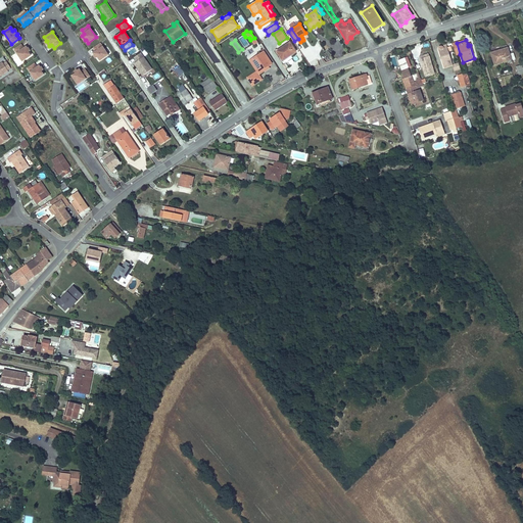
[(100,60),(108,55),(100,43),(93,47),(96,51),(94,53),(97,57),(98,57),(100,60)]
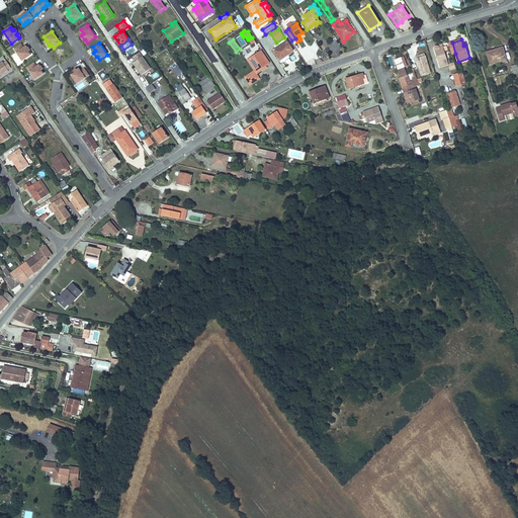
[(287,42),(274,51),(279,60),(287,54),(288,55),(292,52),(287,42)]
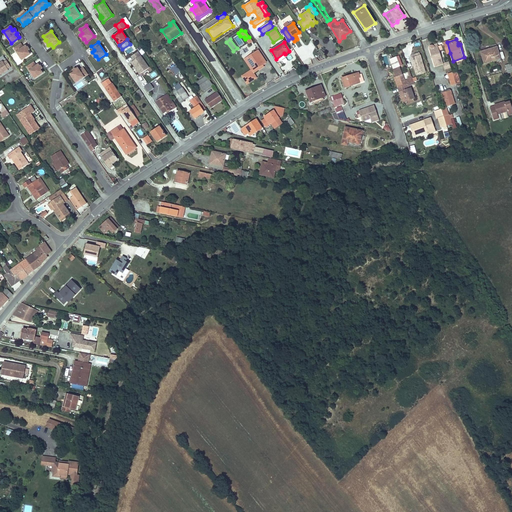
[(21,43),(14,48),(22,60),(30,54),(28,51),(29,50),(26,45),(23,47),(21,43)]
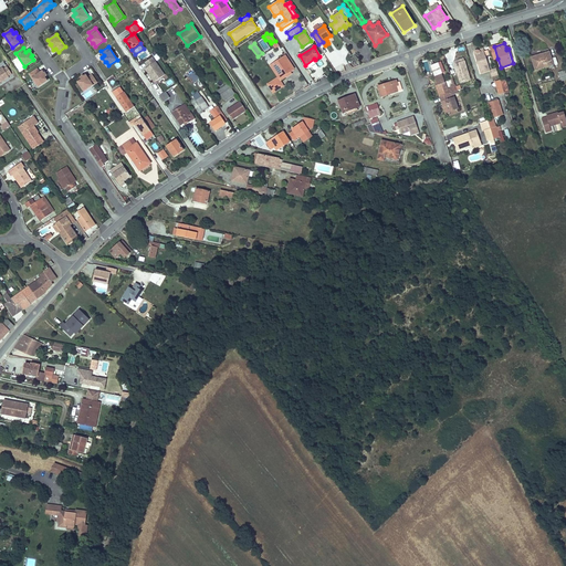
[(474,52),(474,54),(481,73),(490,71),(492,76),(499,74),(496,69),(490,70),(484,51),(480,52),(480,51),(479,50),(478,50),(477,50),(475,51),(474,52)]
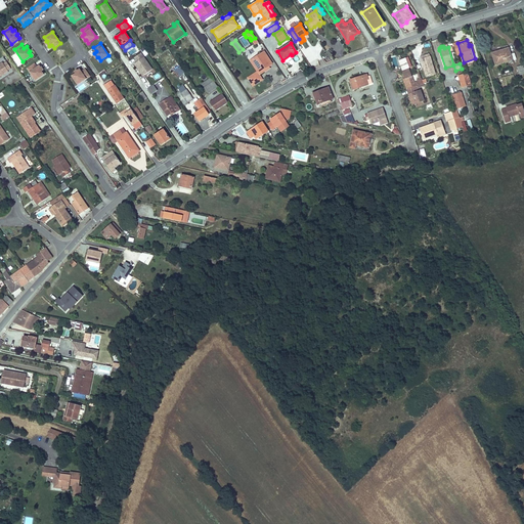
[(495,64),(510,60),(512,59),(513,59),(511,55),(510,55),(509,53),(511,53),(509,47),(491,52),(495,64)]
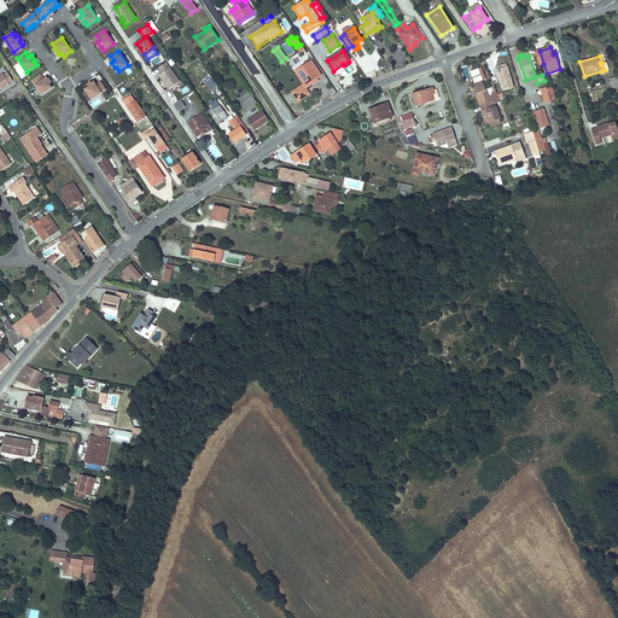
[(180,81),(165,62),(158,66),(162,71),(158,74),(169,88),(180,81)]
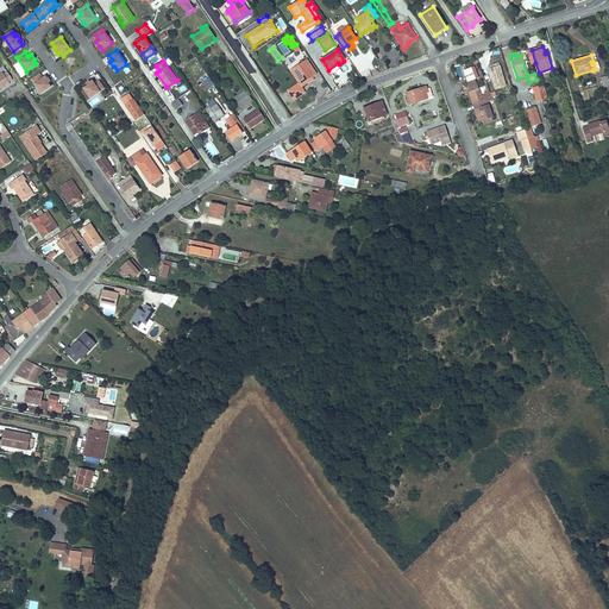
[(307,61),(292,70),(299,82),(287,90),(294,100),(306,93),(302,87),(300,85),(307,80),(309,83),(314,80),(313,76),(316,74),(307,61)]
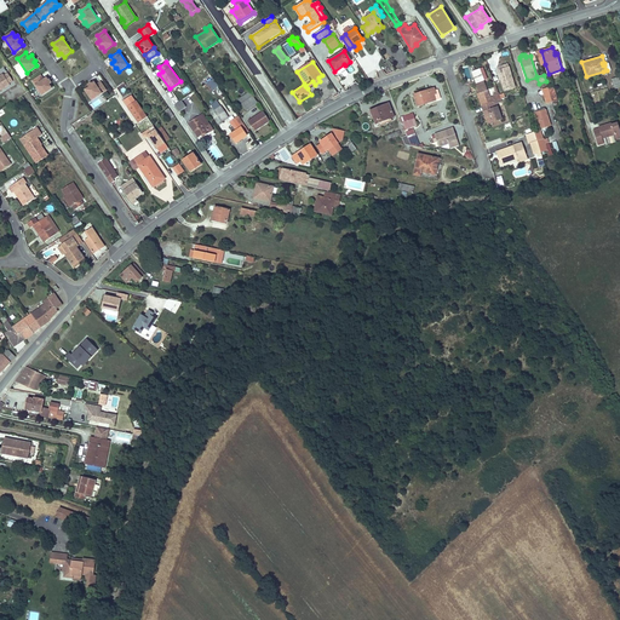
[(509,67),(498,69),(505,90),(516,87),(509,67)]
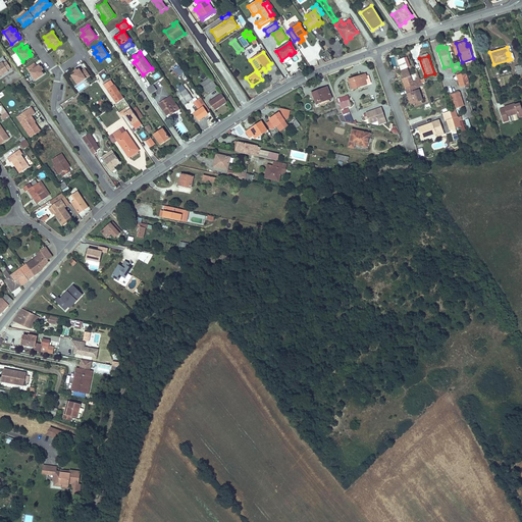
[(404,79),(407,89),(414,86),(412,83),(407,67),(404,58),(398,61),(404,79)]
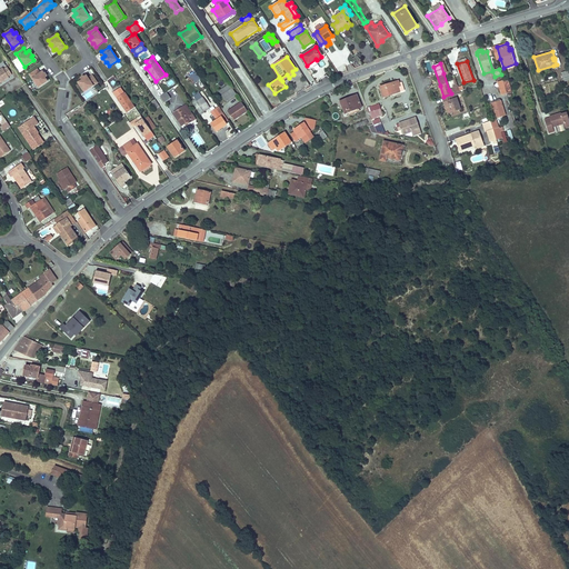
[(0,82),(0,83),(9,78),(9,77),(12,75),(8,67),(5,69),(3,68),(0,69),(0,82)]
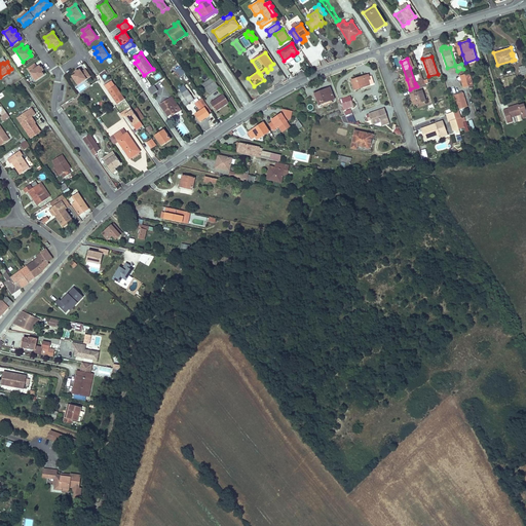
[(35,64),(28,69),(36,80),(44,75),(42,71),(43,71),(40,66),(37,68),(35,64)]
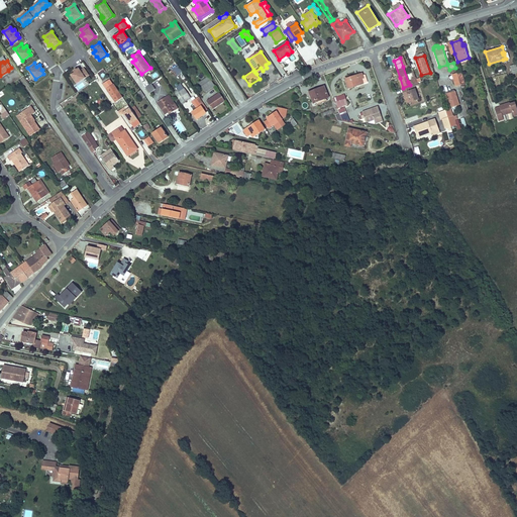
[(72,75),(77,83),(89,75),(84,69),(81,71),(79,69),(74,72),(75,73),(72,75)]
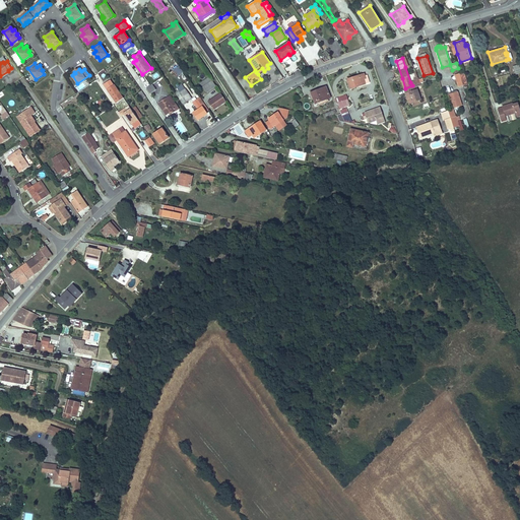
[(463,84),(459,73),(455,74),(458,86),(459,85),(461,90),(464,89),(463,84)]
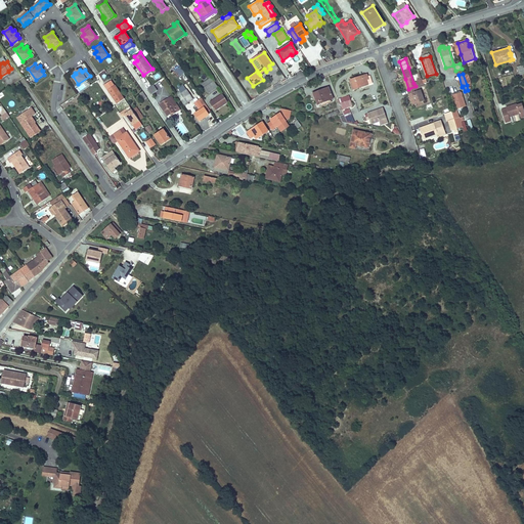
[(353,90),(367,85),(373,84),(372,79),(370,76),(367,77),(366,75),(350,80),(353,90)]
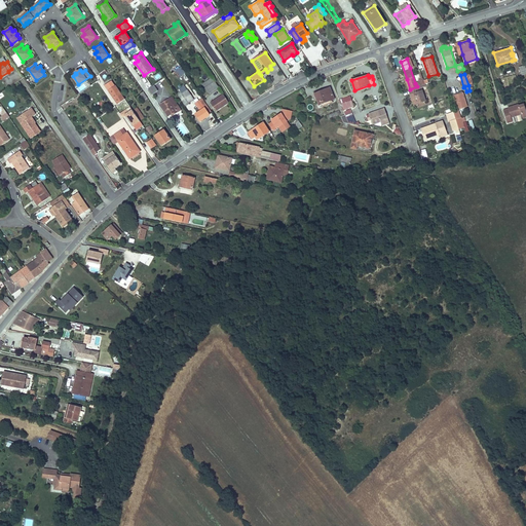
[(503,85),(512,85),(512,77),(503,77),(503,85)]
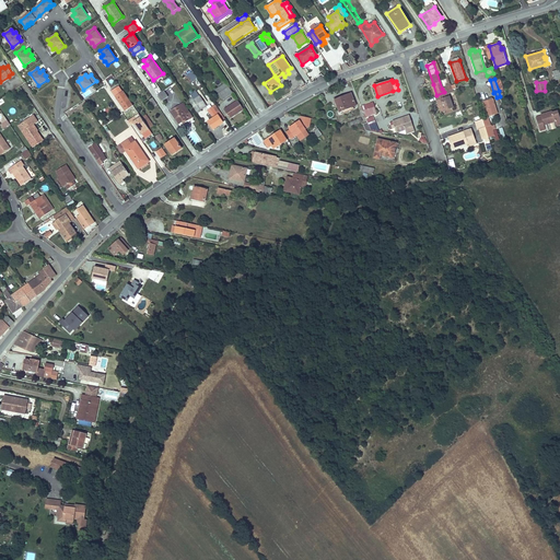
[(222,101),(233,94),(225,83),(214,90),(222,101)]
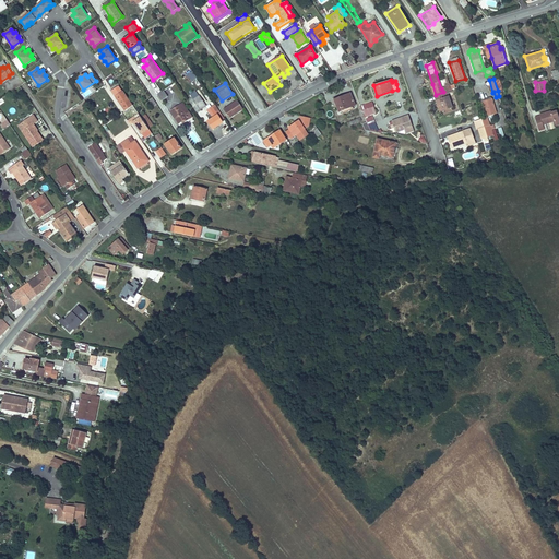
[(133,105),(123,91),(121,92),(120,93),(116,87),(111,91),(116,96),(126,110),(133,105)]
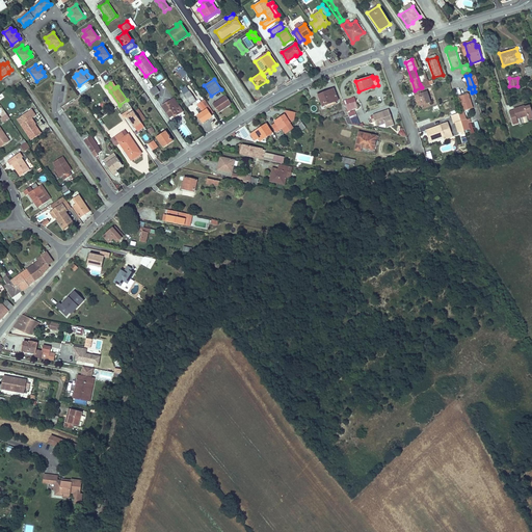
[(156,86),(150,90),(154,96),(160,91),(156,86)]
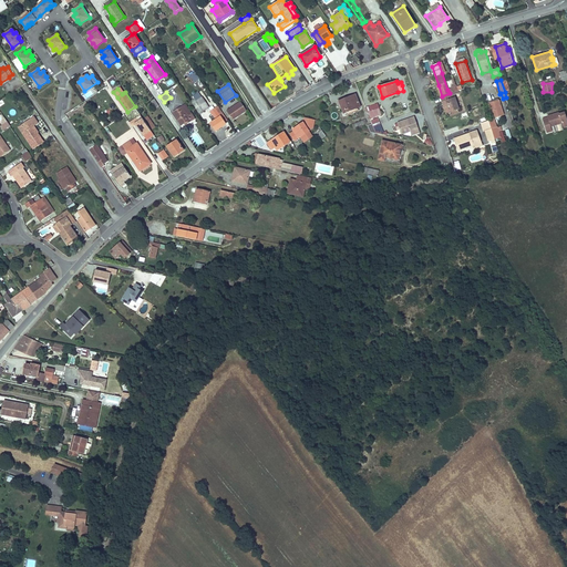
[(442,96),(441,96),(446,113),(459,109),(454,94),(453,92),(450,93),(442,96)]
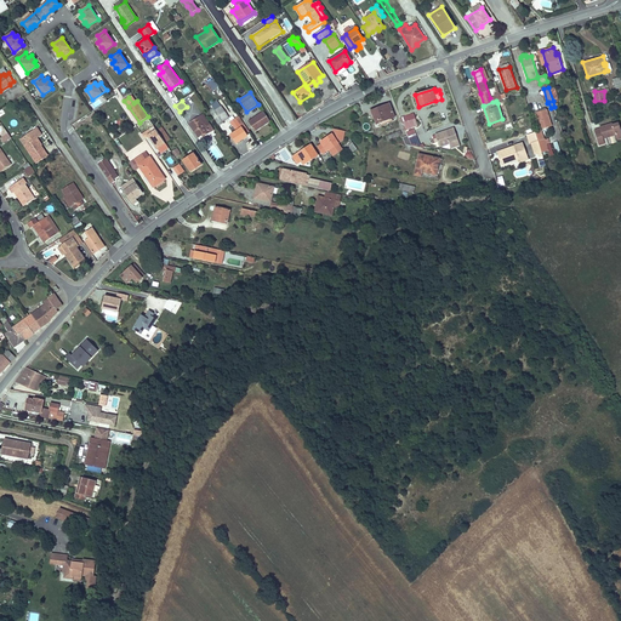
[(376,125),(380,124),(392,119),(394,118),(389,103),(371,110),(376,125)]
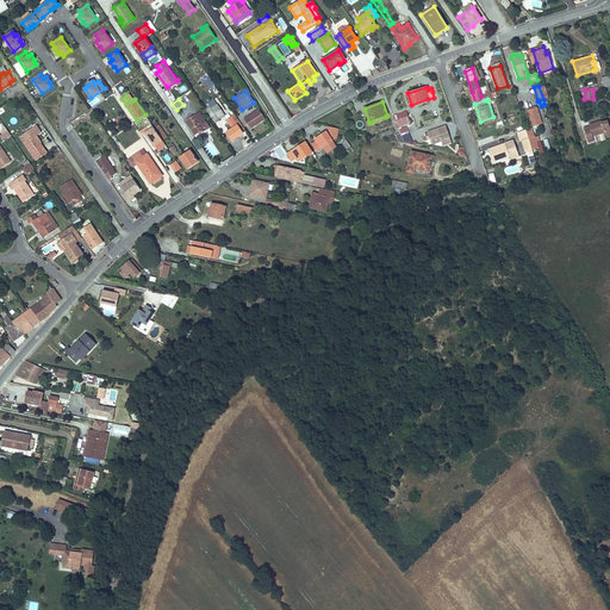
[(217,105),(212,109),(219,119),(224,116),(217,105)]
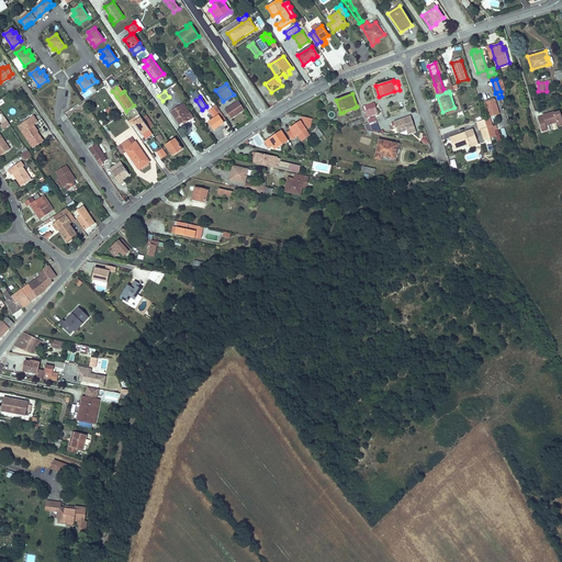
[(192,98),(190,100),(199,113),(201,112),(192,98)]
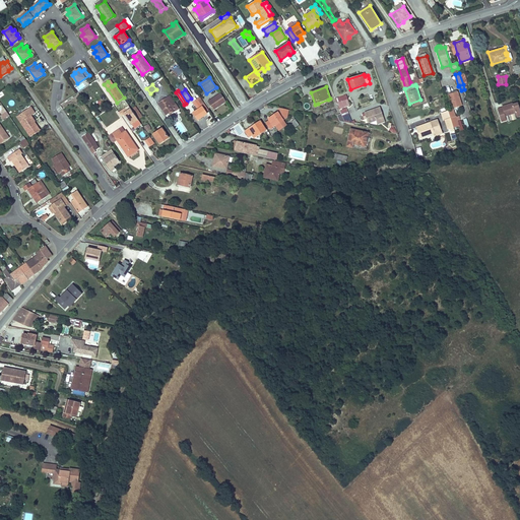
[(457,91),(448,94),(452,108),(461,105),(457,91)]
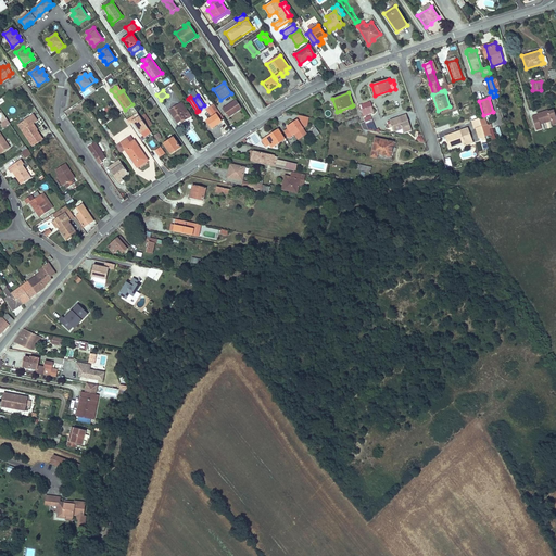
[(236,100),(223,109),(228,117),(241,108),(236,100)]
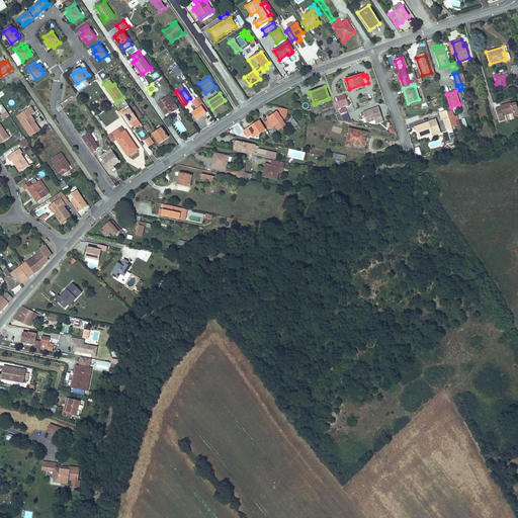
[(170,95),(158,103),(166,115),(171,111),(172,112),(178,108),(170,95)]
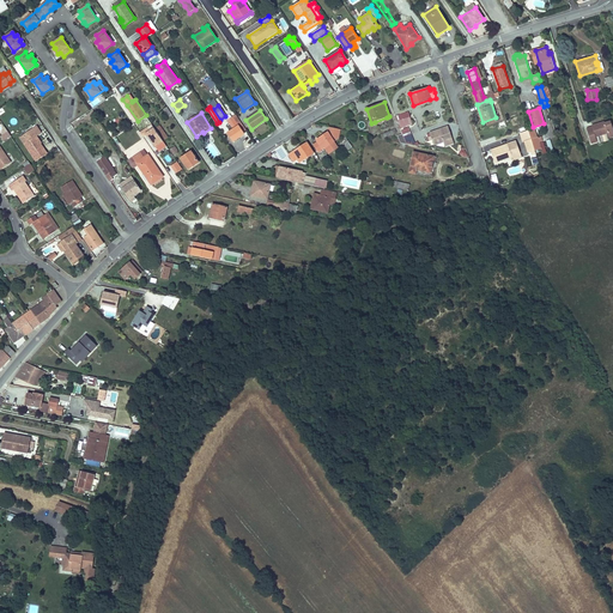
[(413,125),(408,113),(395,116),(400,129),(413,125)]
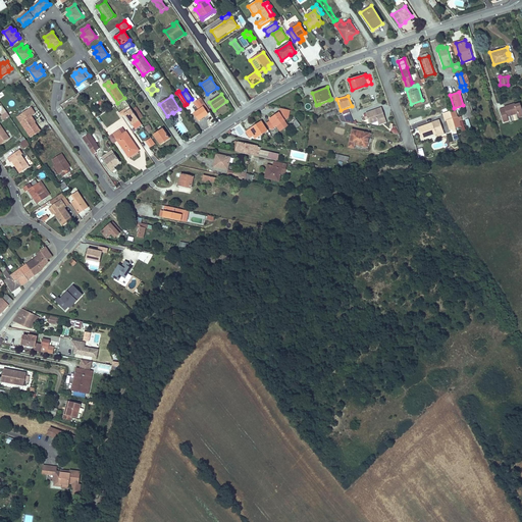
[(199,110),(194,113),(199,120),(208,114),(198,100),(195,103),(199,110)]
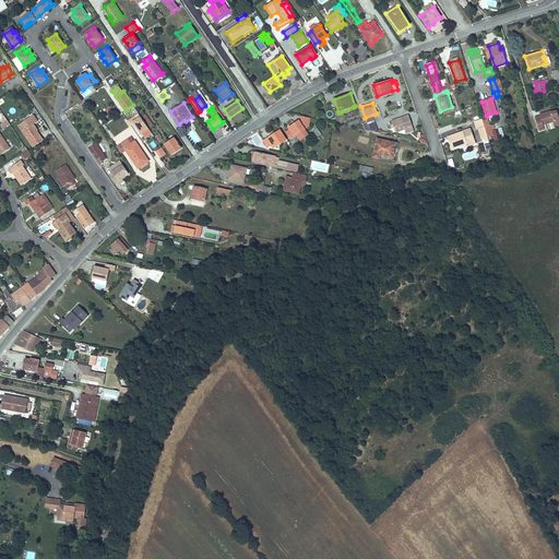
[(540,116),(535,117),(539,130),(544,129),(543,125),(554,121),(556,126),(558,123),(558,117),(557,110),(551,111),(551,110),(539,115),(540,116)]
